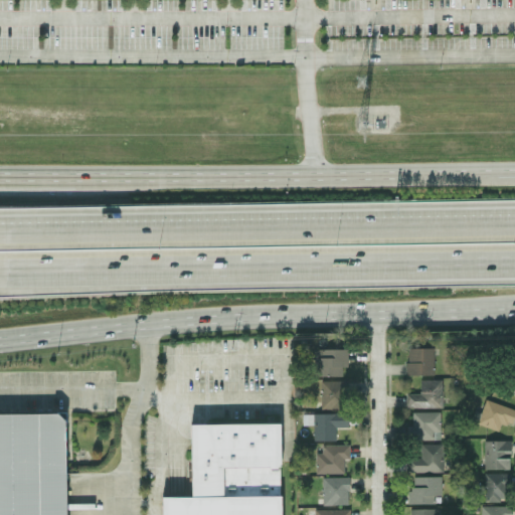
[(341,376),(341,366),(346,367),(346,349),(323,348),(323,358),(316,358),(316,375),(341,376)]
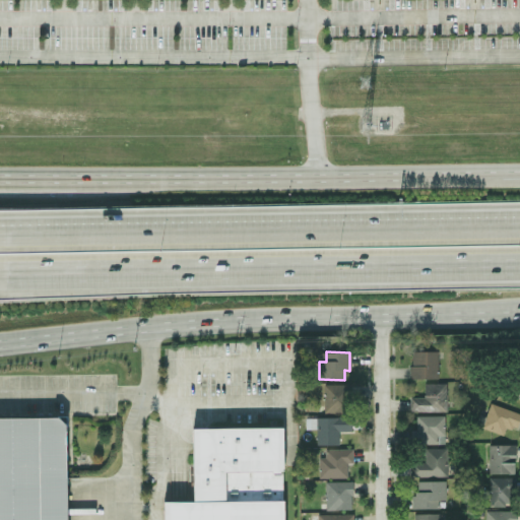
[(437,379),(436,351),(409,351),(409,379),(437,379)]
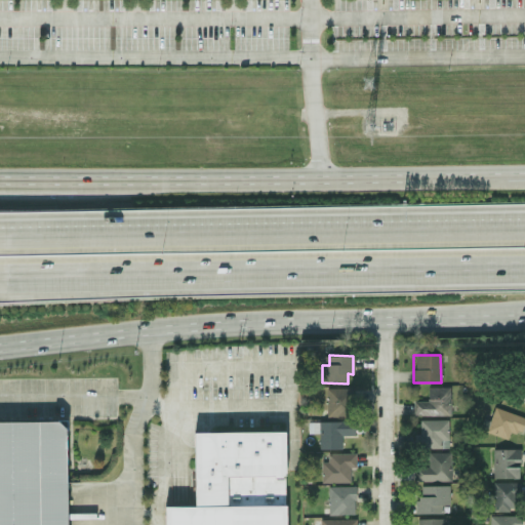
[(352,388),(325,389),(326,416),(353,416),(352,388)]
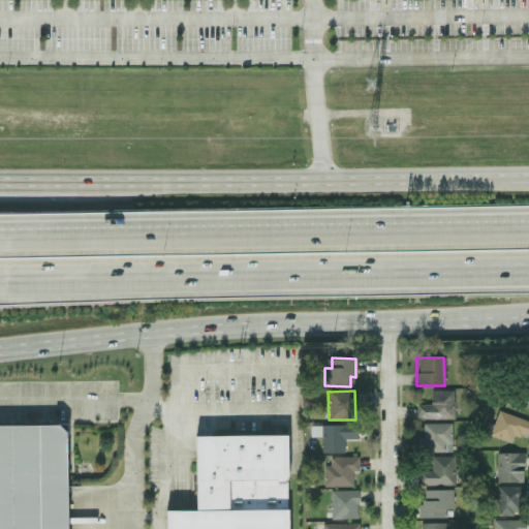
[(453,419),(453,391),(430,391),(430,404),(416,404),(416,419),(453,419)]
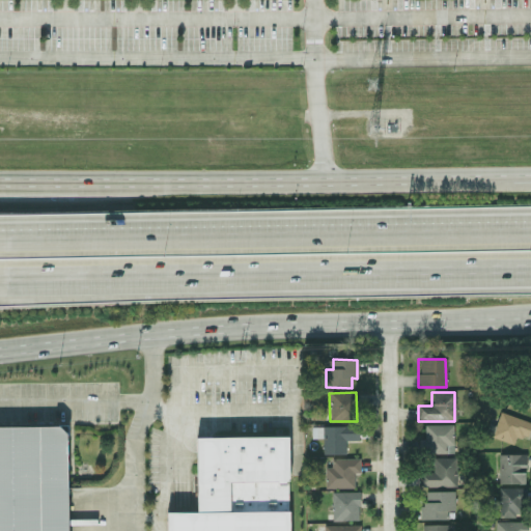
[(512,444),(514,437),(526,439),(530,421),(499,413),(493,439),(512,444)]
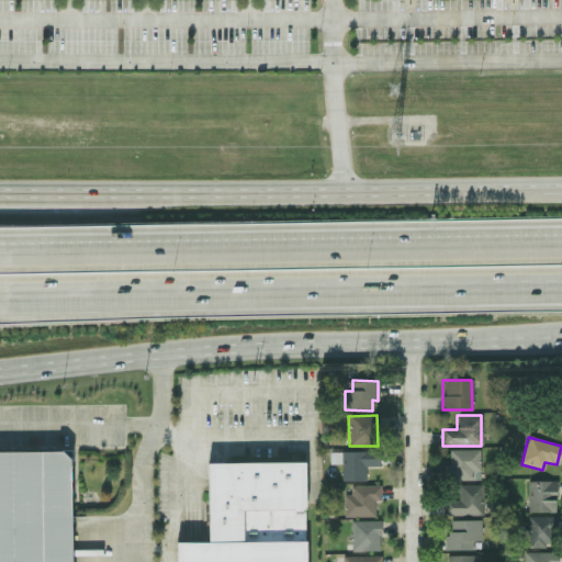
[(449,449),(448,480),(479,480),(480,450),(449,449)]
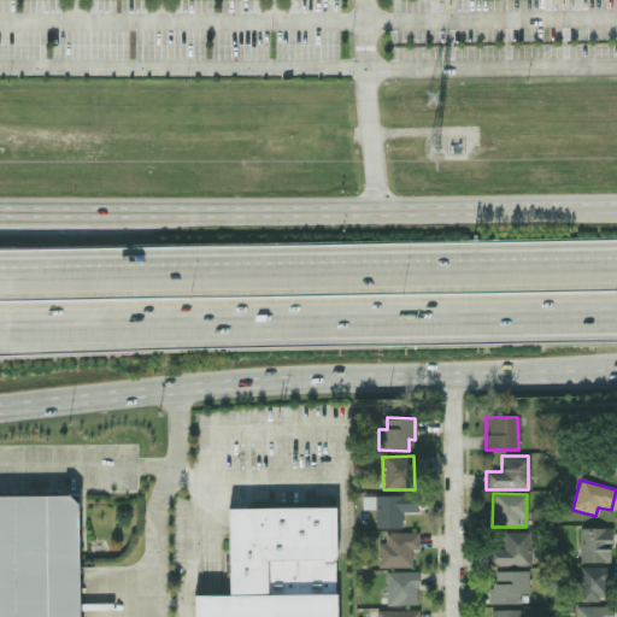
[(400,527),(400,512),(416,511),(416,494),(374,495),(375,528),(400,527)]
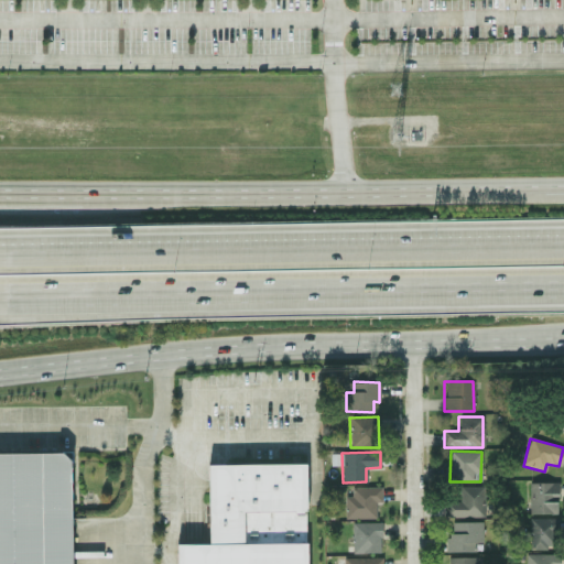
[(0,563),(0,454),(69,455),(69,563),(0,563)]
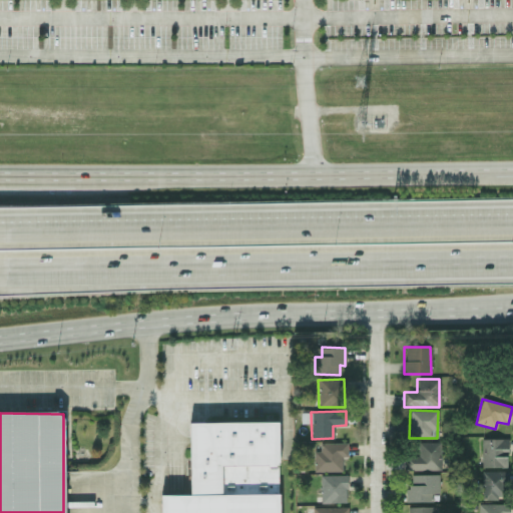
[(162,512),(162,495),(189,495),(189,423),(279,422),(279,512),(162,512)]
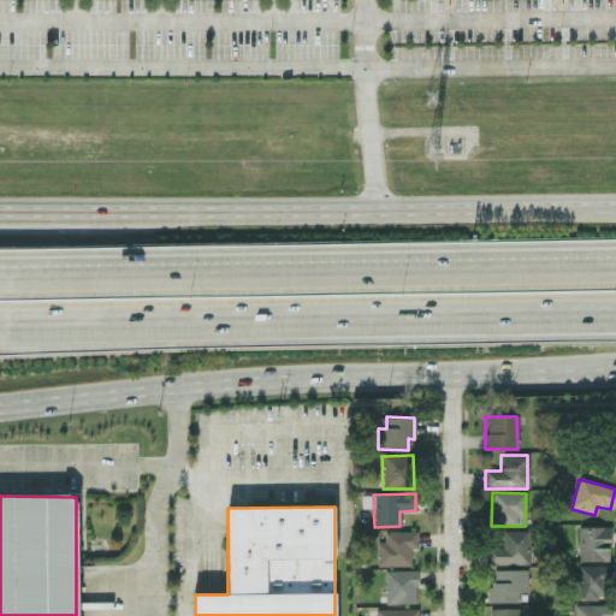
[(578,562),(609,561),(608,526),(578,527),(578,562)]
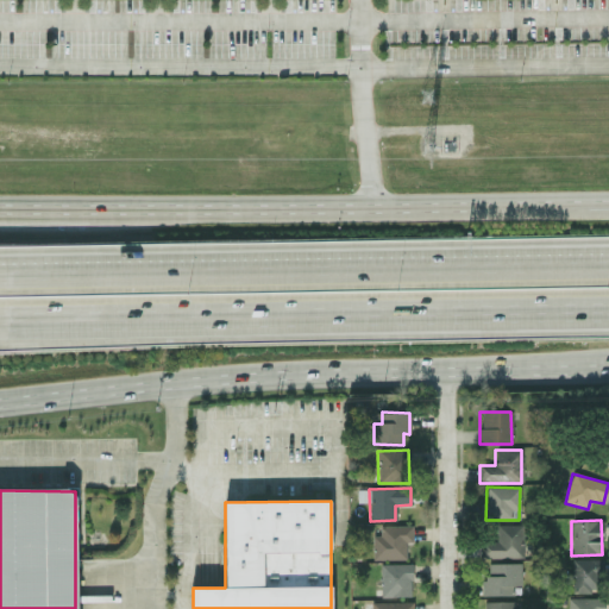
[(495,525),(495,541),(485,541),(485,558),(522,559),(522,526),(495,525)]
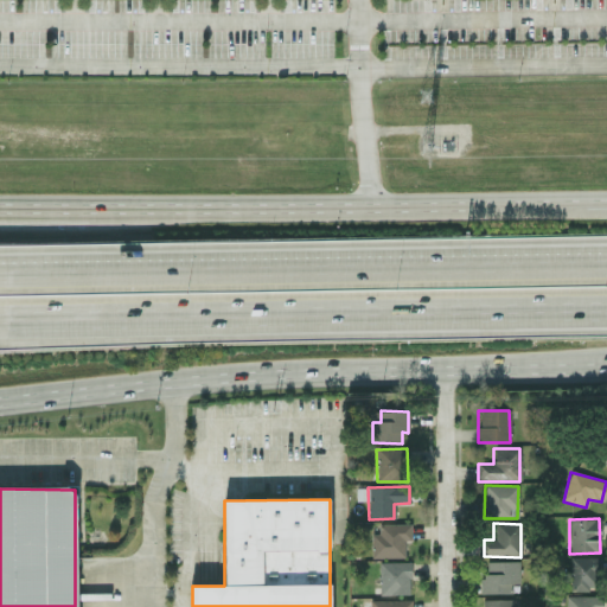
[(410,524),(377,524),(377,535),(371,535),(371,558),(403,558),(403,541),(410,541),(410,524)]
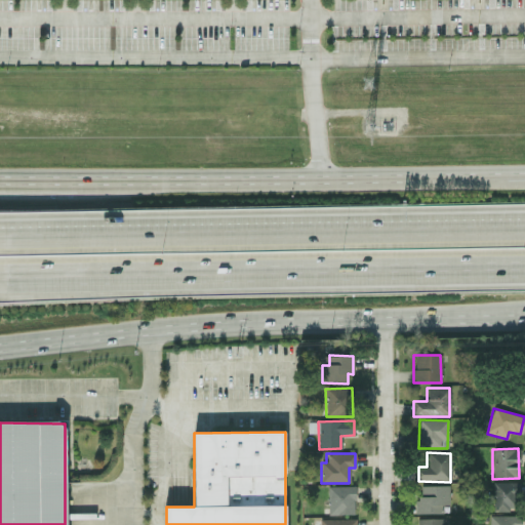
[(518,511),(519,483),(493,482),(492,510),(518,511)]
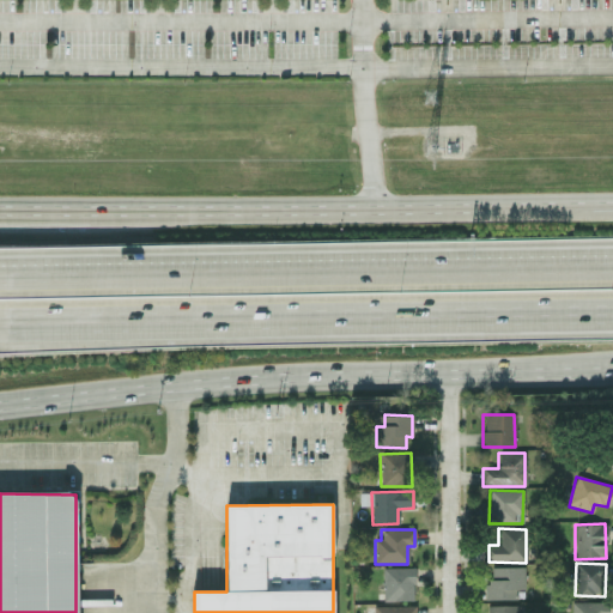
[(523,566),(490,568),(491,580),(484,580),(484,600),(516,600),(516,590),(523,590),(523,566)]
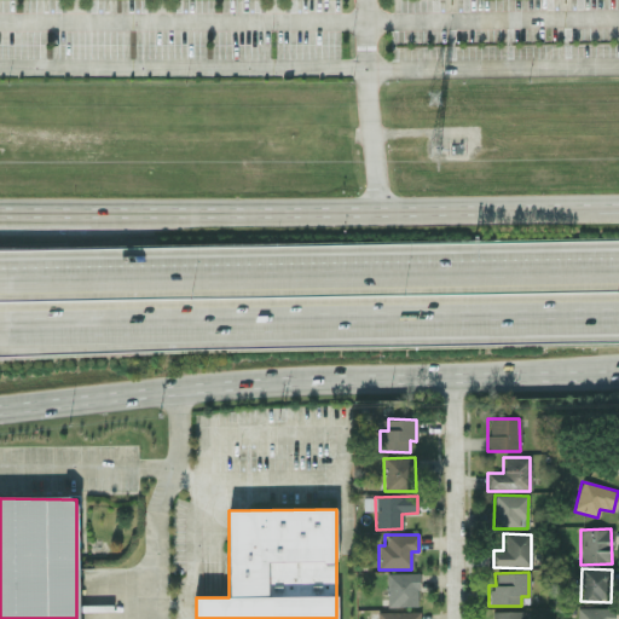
[(380,607),(417,607),(417,573),(386,574),(386,595),(380,595),(380,607)]
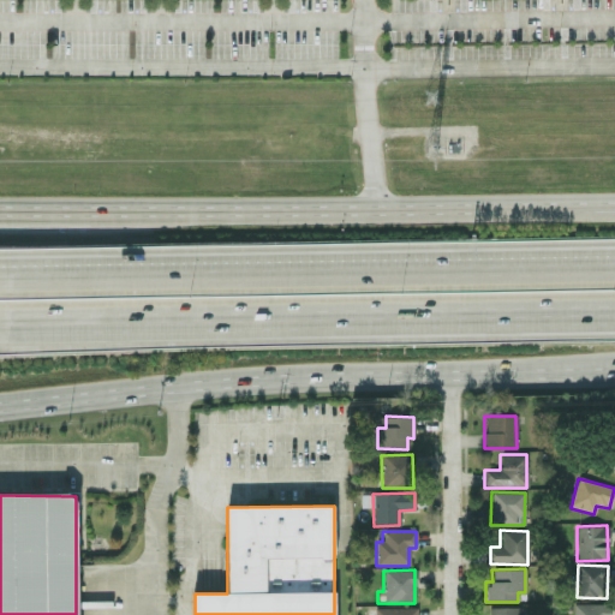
[(609,604),(574,604),(574,614),(610,614),(608,614),(609,604)]
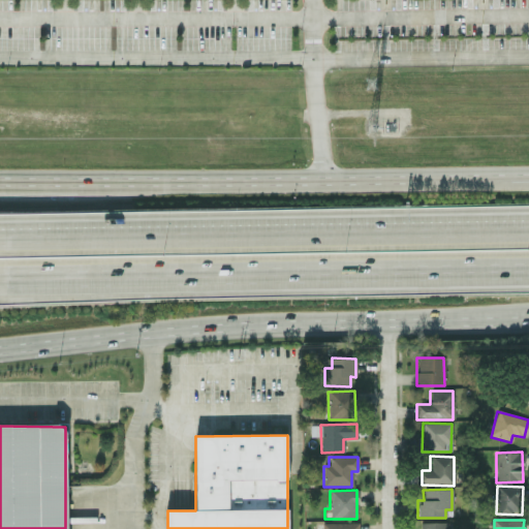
All buildings are outlined.
